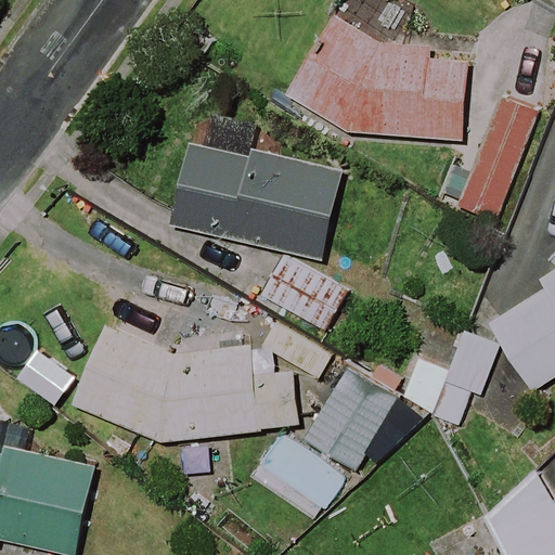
[(473,62),(326,22),(304,105),(464,149),(449,202),(507,217),(536,112),(464,92),(473,62)]
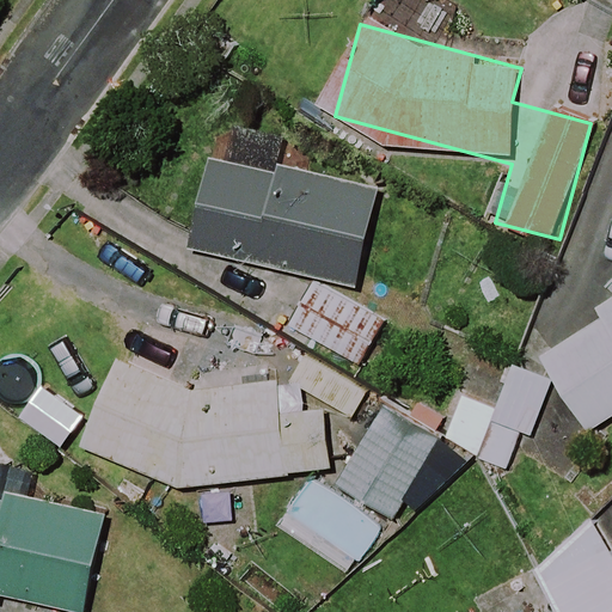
[(378,185),(200,153),(181,249),(312,280),(288,329),(363,366),(389,317),(356,301),(378,185)]
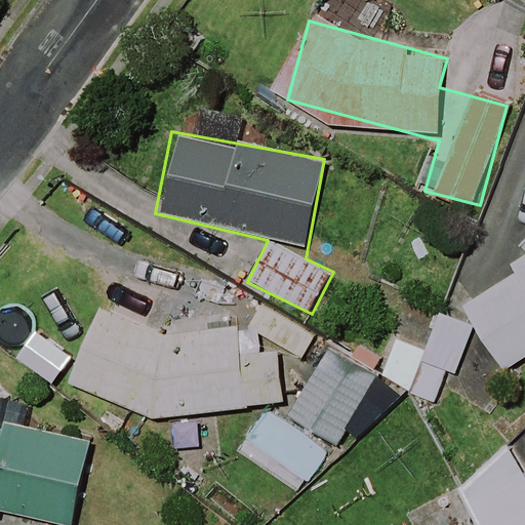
[(524,256),(510,267),(514,273),(459,308),(500,372),(524,356),(524,256)]
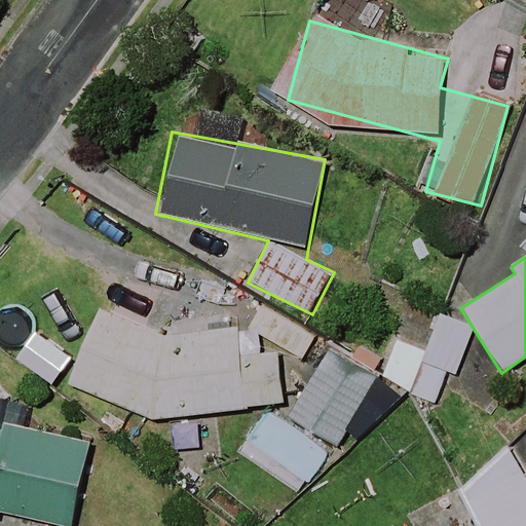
[(85,305),(55,384),(153,420),(282,404),(274,349),(239,353),(236,329),(172,337),(85,305)]
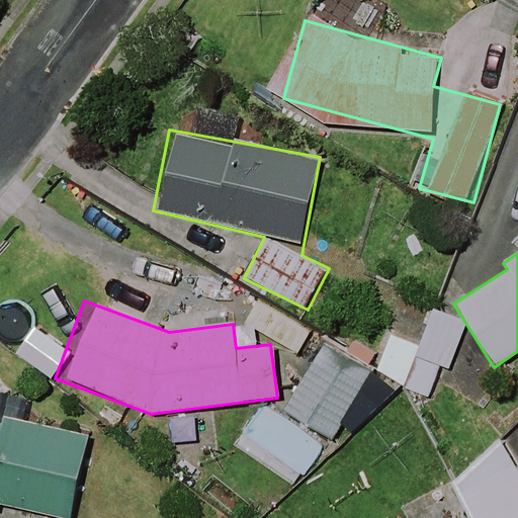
[(466,326),(433,310),(415,345),(394,335),(373,373),(427,401),(466,326)]
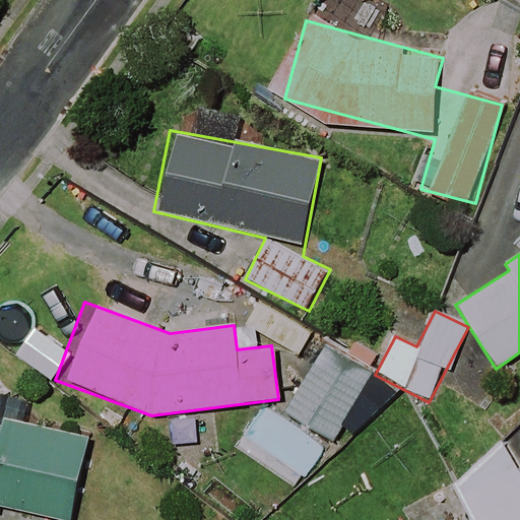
[(368,386),(326,355),(283,412),(325,443),(368,386)]
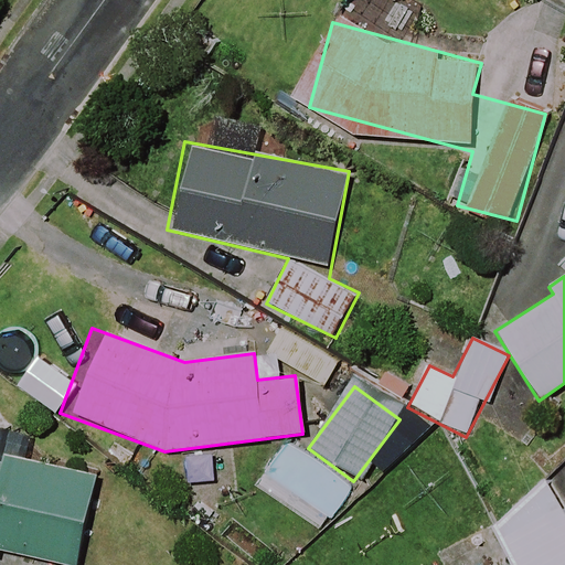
[(78,564),(95,476),(0,458),(0,552),(68,564),(78,564)]
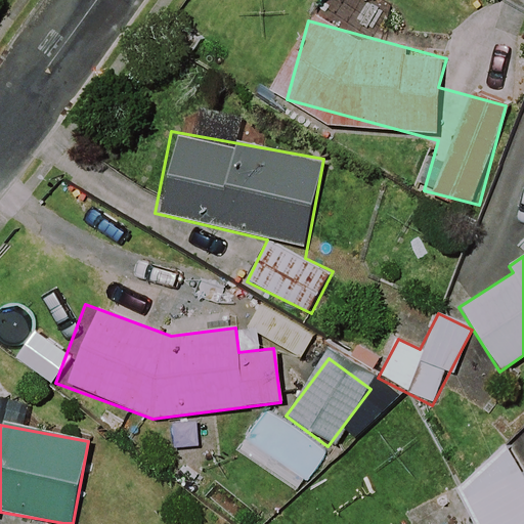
[(457,491),(473,523),(523,523),(523,475),(508,446),(457,491)]
